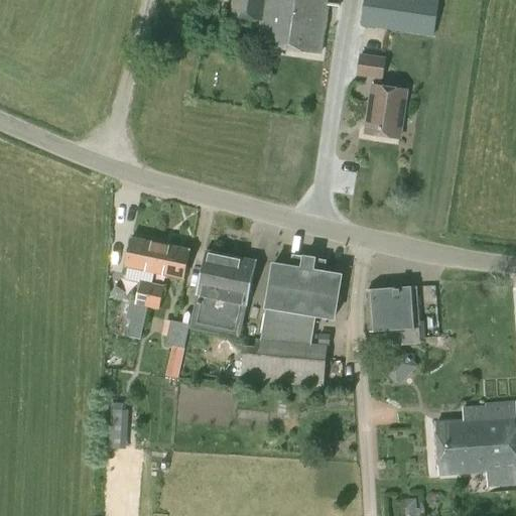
[(261,21),(258,46),(321,54),(329,6),(341,7),(341,0),(232,0),(230,17),(261,21)]
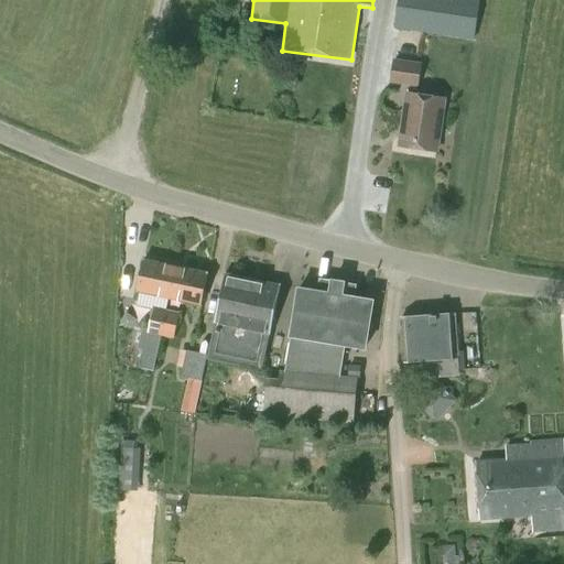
[(479,0),(398,0),(393,29),(475,40),(479,0)]
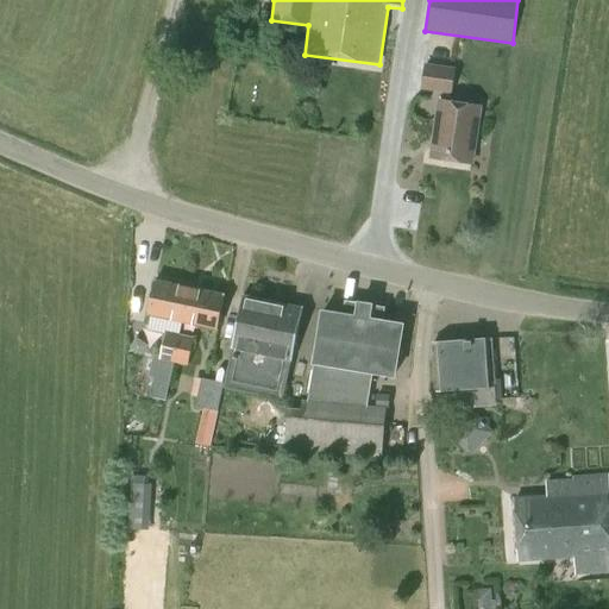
[(421,89),(452,95),(457,69),(426,63),(421,89)]
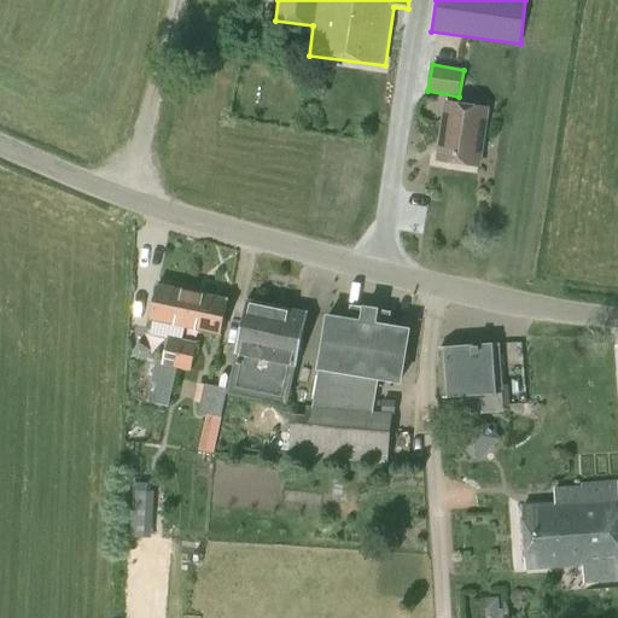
[(479,167),(488,109),(447,101),(438,161),(479,167)]
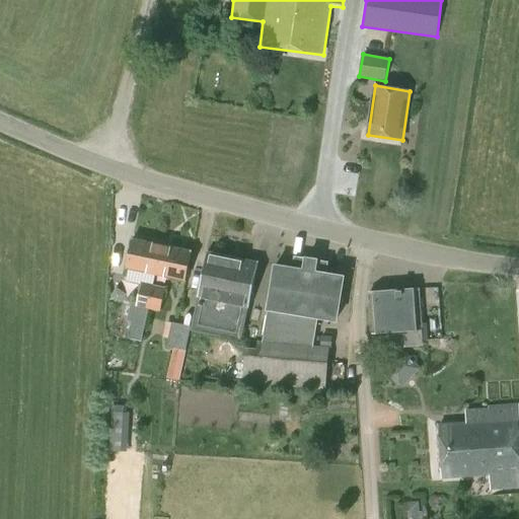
[(156,275),(162,245),(133,239),(126,269),(156,275)]
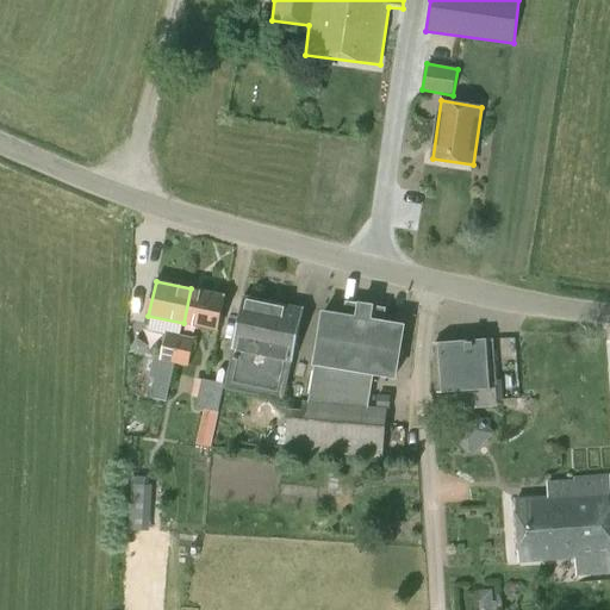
[(191,288),(184,323),(218,330),(225,296),(191,288)]
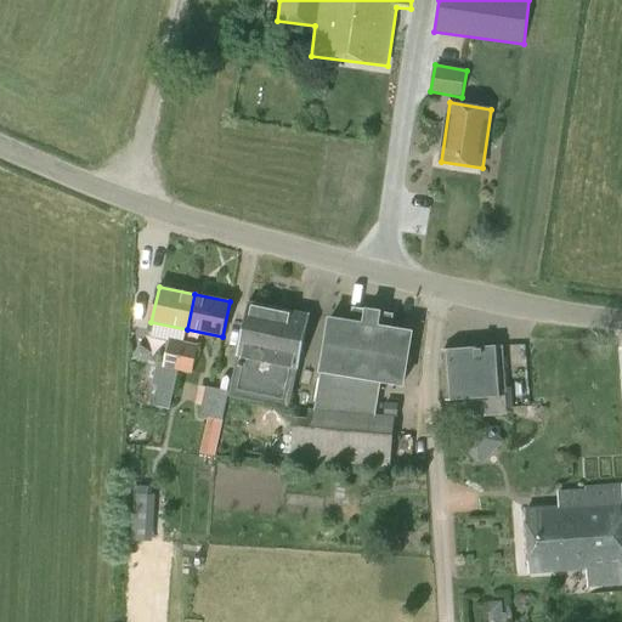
[(310,315),(248,303),(228,396),(290,408),(310,315)]
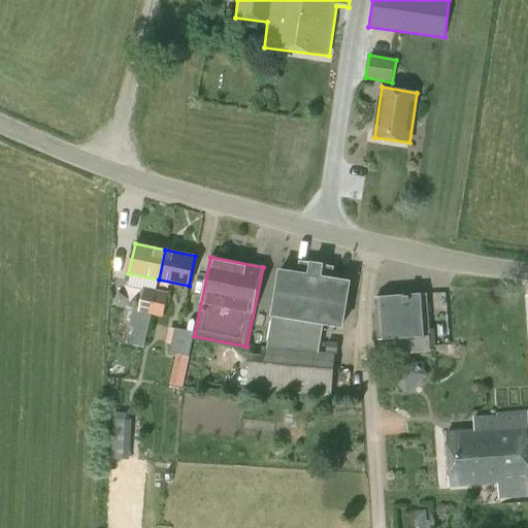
[(272,316),(267,348),(262,348),(262,356),(250,354),(248,390),(331,397),(336,354),(326,353),(319,353),(323,324),(342,327),(351,282),(321,276),(309,274),(279,270),(272,316)]
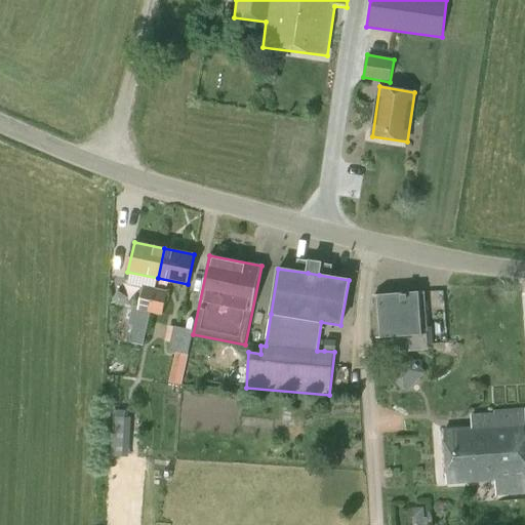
[(167,292),(143,286),(137,310),(129,309),(126,322),(134,324),(133,329),(146,332),(150,315),(161,318),(167,292)]
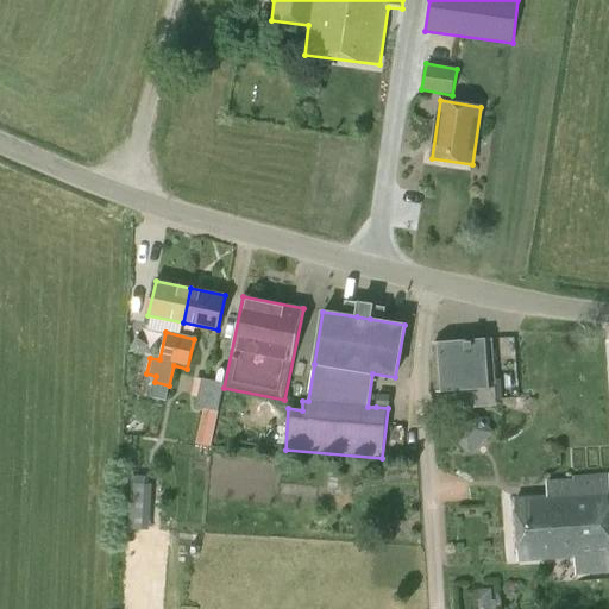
[(433,344),(438,409),(495,406),(490,339),(433,344)]
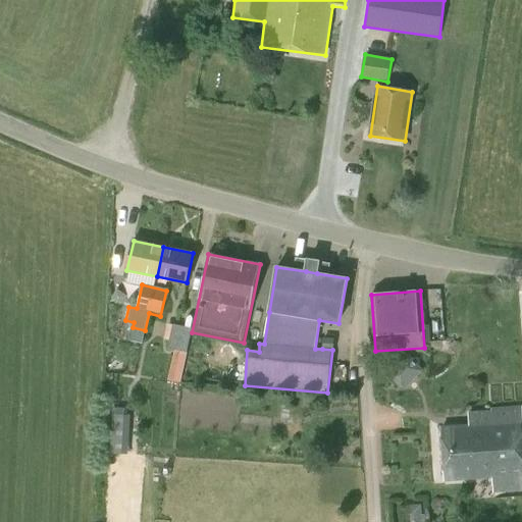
[(187,353),(192,328),(173,325),(171,336),(168,335),(167,341),(170,342),(169,350),(187,353)]
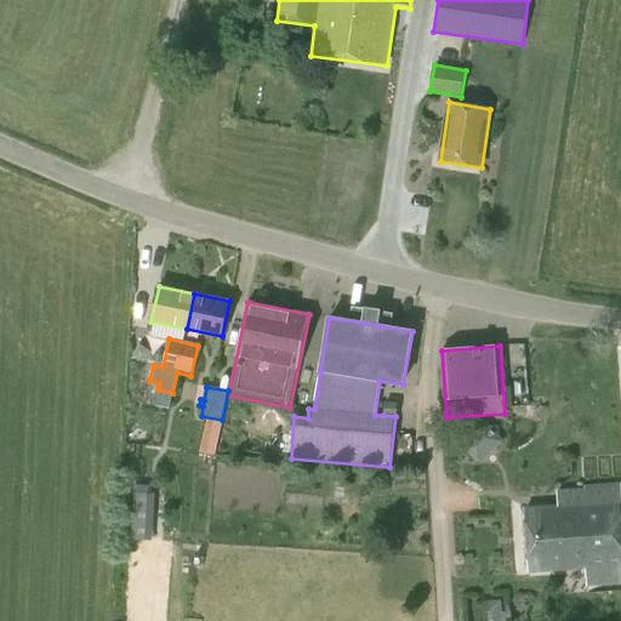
[(383,415),(396,416),(398,416),(398,403),(385,403),(383,415)]
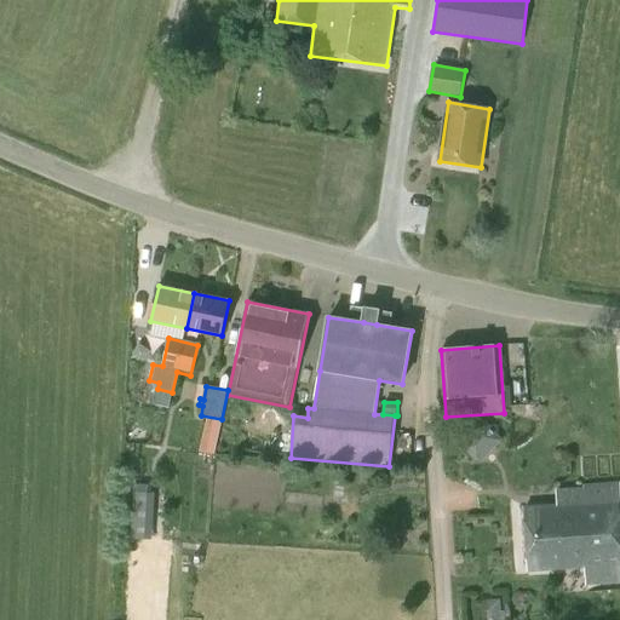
[(459,443),(480,463),(503,438),(482,419),(459,443)]
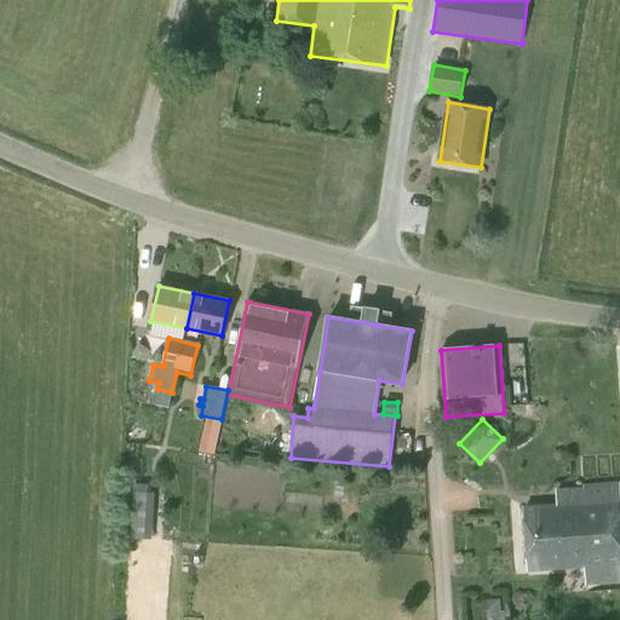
[(132,481),(131,527),(145,528),(145,481),(132,481)]
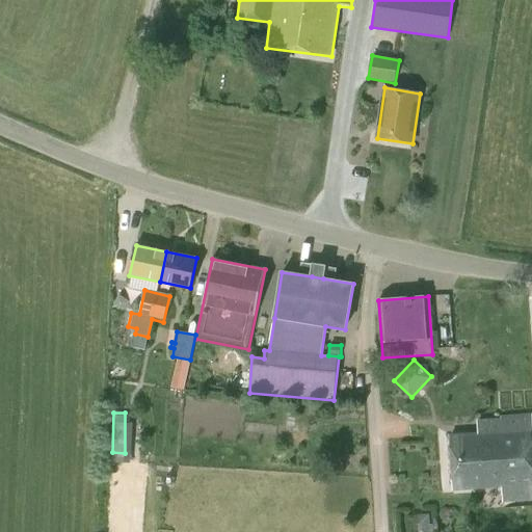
[(504,419),(502,419),(503,435),(499,435),(502,471),(507,470),(509,486),(513,486),(515,503),(531,501),(531,415),(504,417),(504,419)]
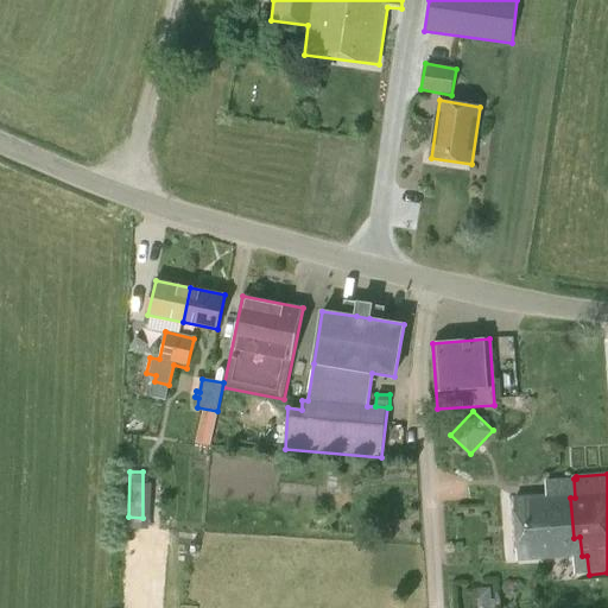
[(575,498),(574,479),(546,481),(548,495),(514,499),(518,562),(574,557),(575,575),(589,575),(587,556),(582,556),(580,537),(574,538),(570,498),(575,498)]
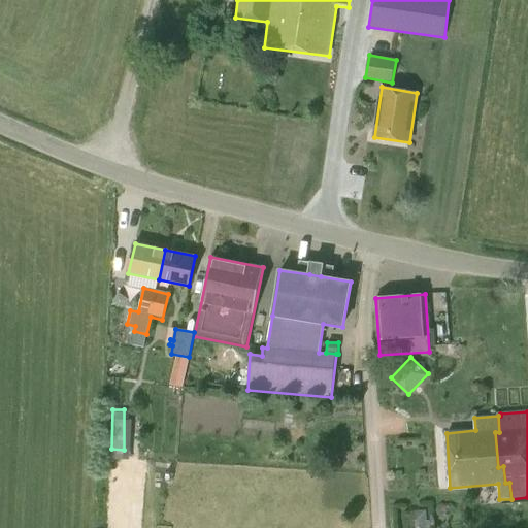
[(403,508),(403,527),(427,527),(427,507),(403,508)]
